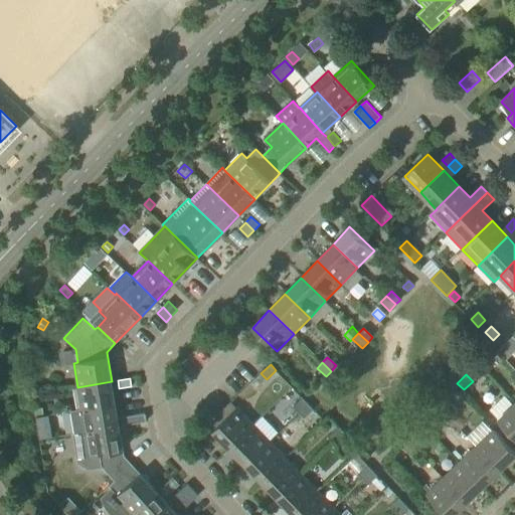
[(81,410),(116,404),(112,381),(77,387),(81,410)]
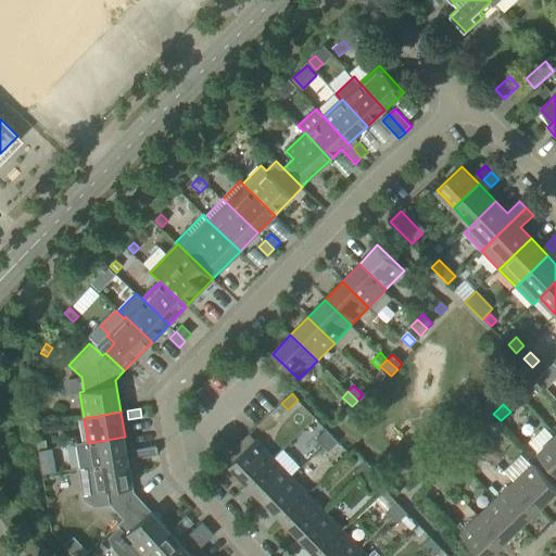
[(493,414),(484,422),(489,427),(494,427),(501,421),(493,414)]
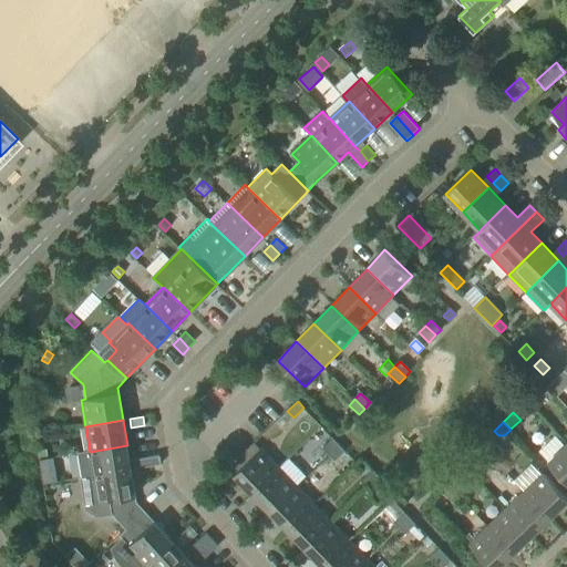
[(566,443),(565,445),(556,435),(539,452),(548,461),(548,462),(566,481),(566,443)]
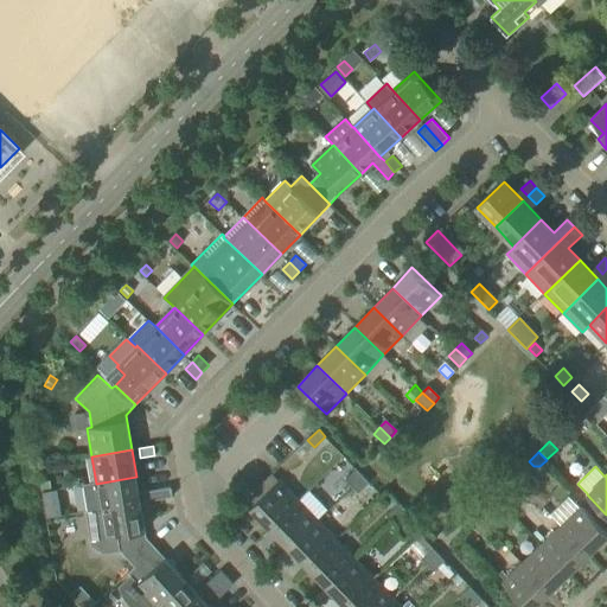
[(523,486),(529,480),(518,468),(512,475),(523,486)]
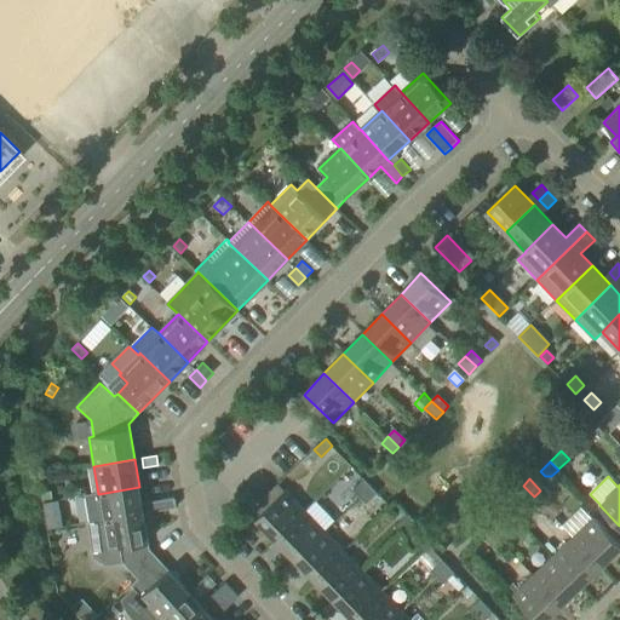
[(360,498),(371,487),(365,480),(352,491),(360,498)]
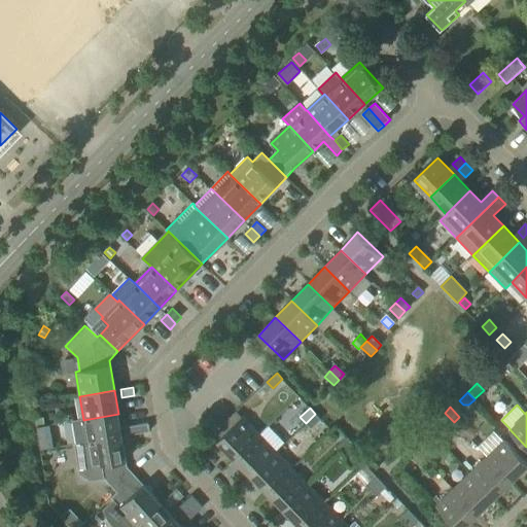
[(448,427),(454,422),(445,413),(438,418),(448,427)]
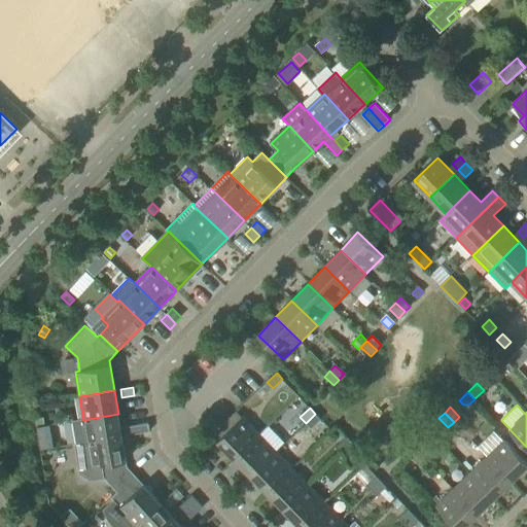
[(74,445),(123,436),(118,414),(83,420),(70,422),(74,445)]
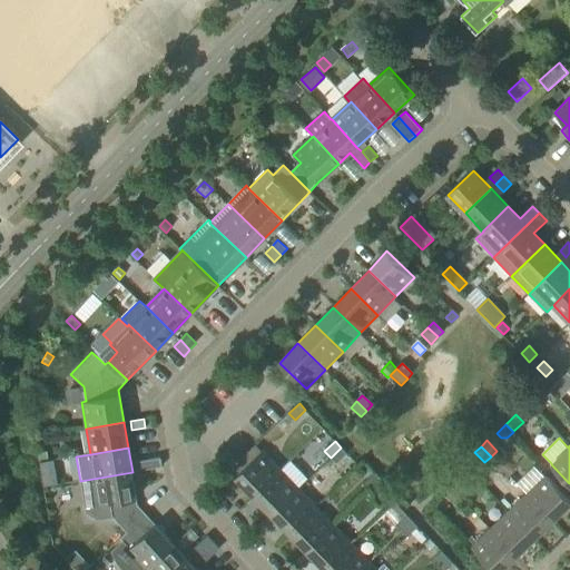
[(336,463),(347,454),(341,448),(331,458),(336,463)]
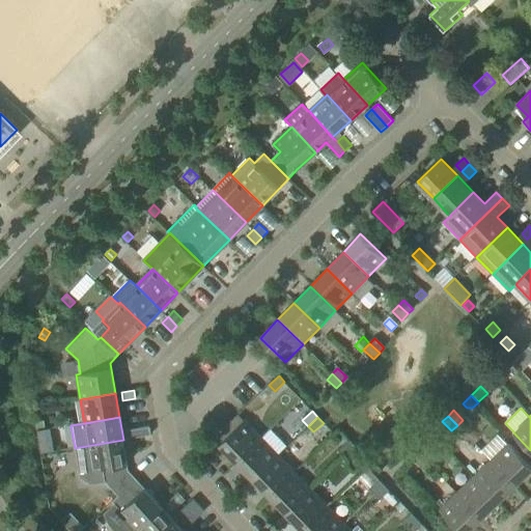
[(236,462),(261,438),(245,420),(220,444),(236,462)]
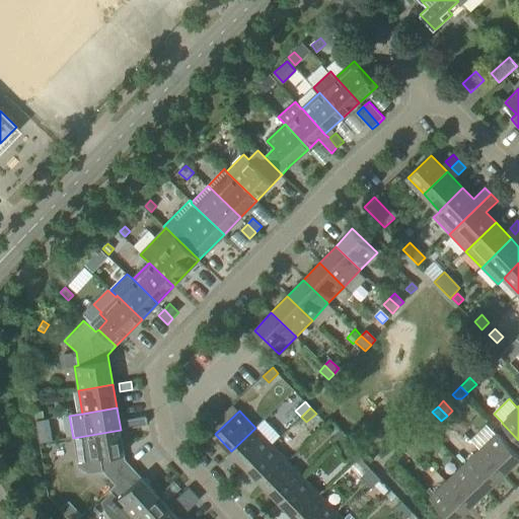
[(35,422),(44,421),(43,413),(34,414),(35,422)]
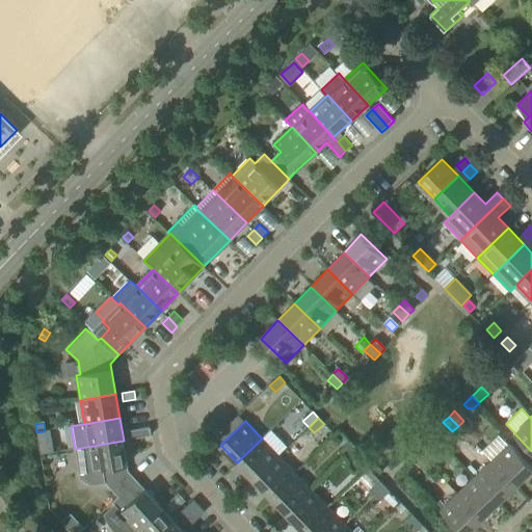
[(129,440),(141,437),(140,429),(128,431),(129,440)]
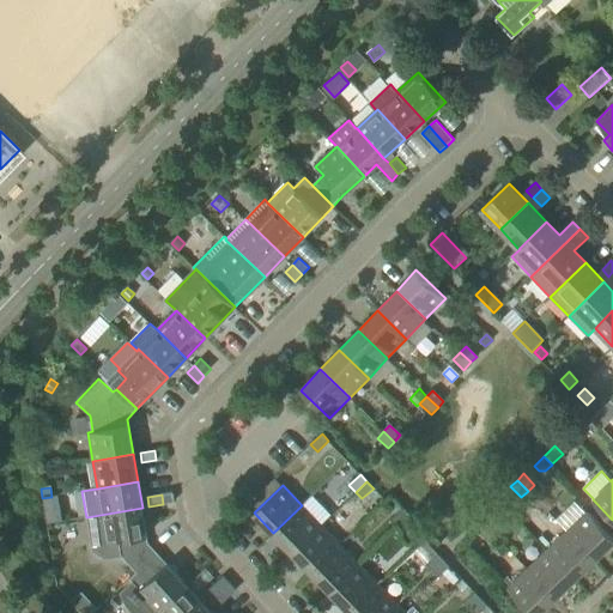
[(292,553),(321,525),(302,505),(273,533),(292,553)]
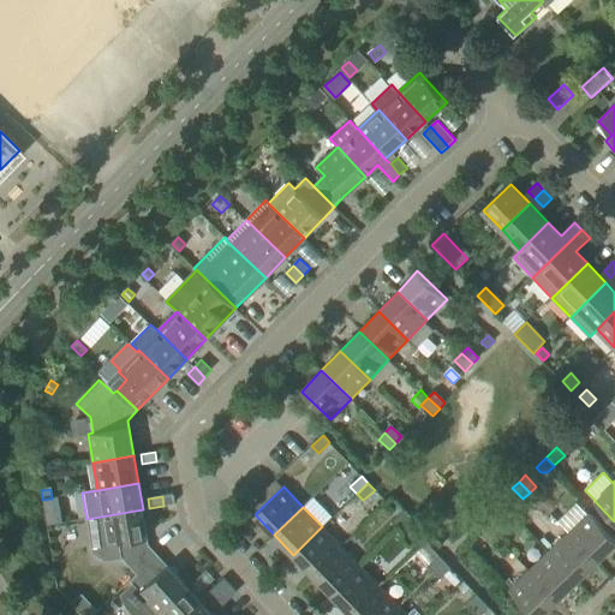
[(102,559),(121,556),(121,557),(137,574),(159,555),(149,544),(143,509),(87,519),(93,553),(102,559)]
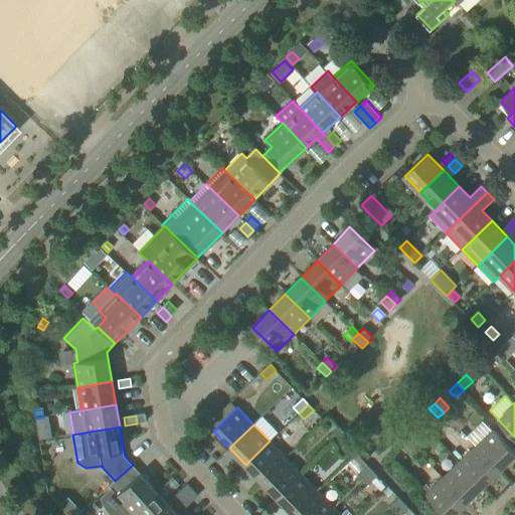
[(335,443),(345,434),(339,427),(330,437),(335,443)]
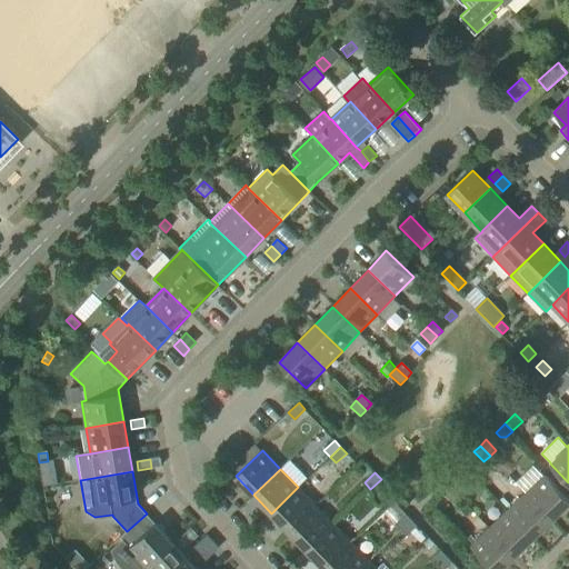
[(552,520),(568,503),(568,499),(546,475),(526,493),(552,520)]
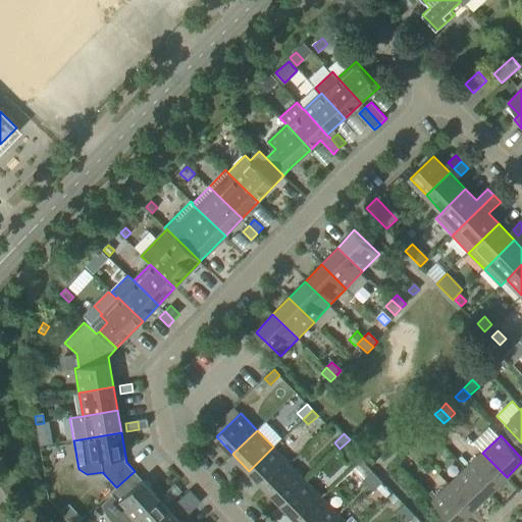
[(356,465),(365,456),(350,439),(340,449),(356,465)]
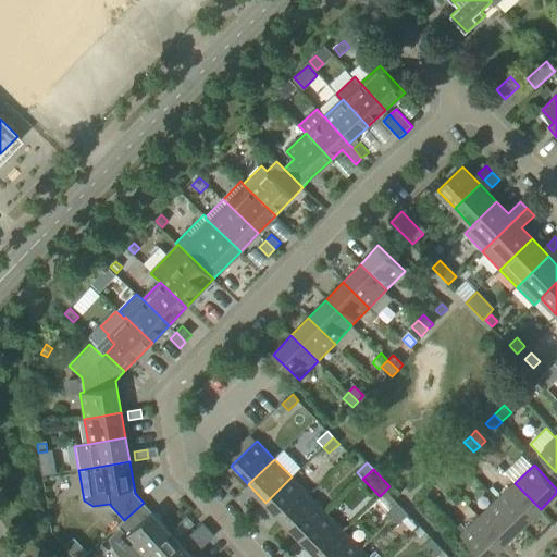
[(448,485),(455,480),(445,470),(438,475),(448,485)]
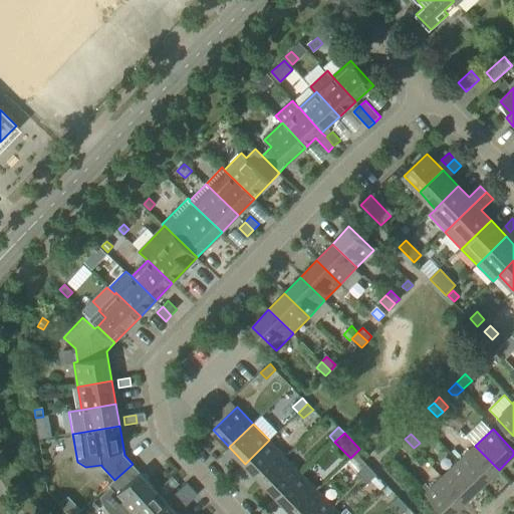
[(408,454),(414,448),(405,439),(400,444),(408,454)]
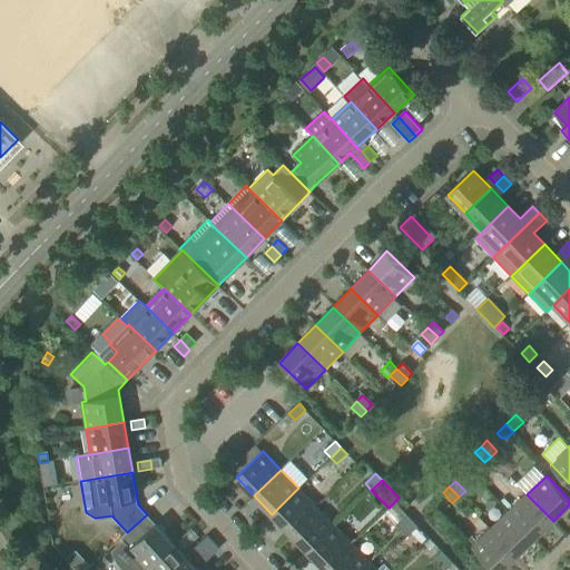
[(290,532),(316,507),(298,488),(272,514),(290,532)]
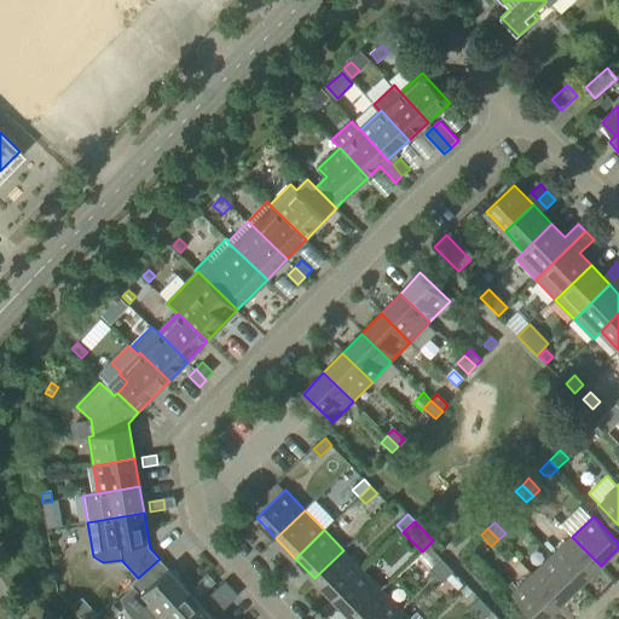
[(580,585),(601,566),(572,537),(553,556),(580,585)]
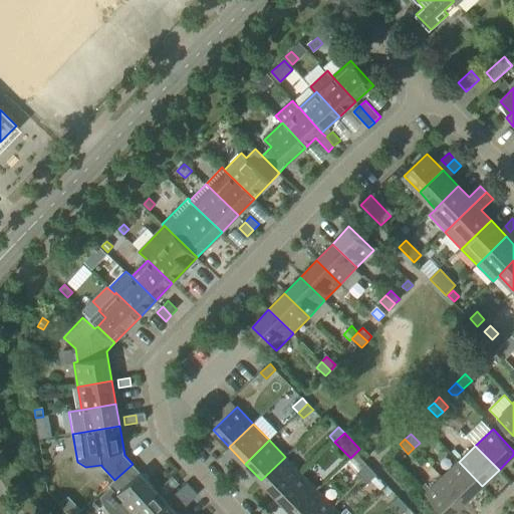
[(277,497),(301,473),(285,457),(261,480),(277,497)]
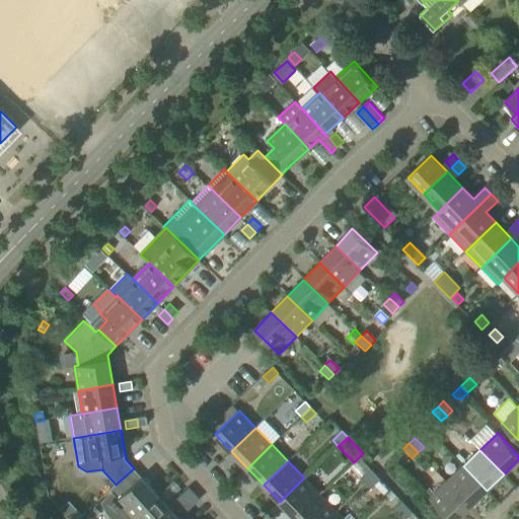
[(470,507),(487,491),(463,466),(446,483),(470,507)]
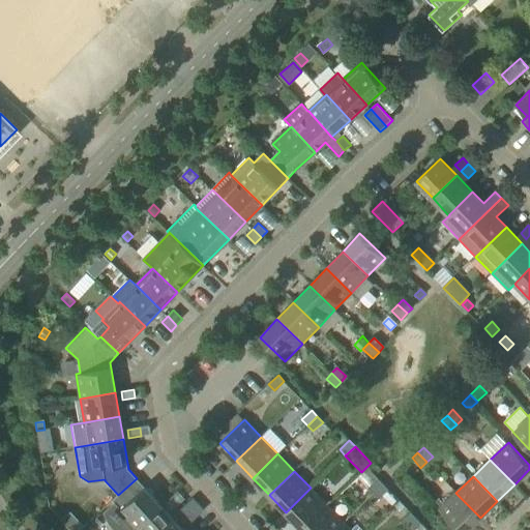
[(162,505),(137,478),(118,495),(112,500),(114,503),(104,512),(108,522),(113,529),(135,529),(136,529),(162,505)]
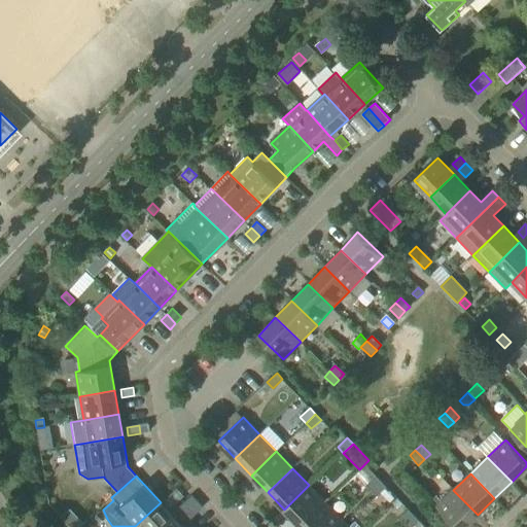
[(372,491),(381,482),(375,476),(365,485),(372,491)]
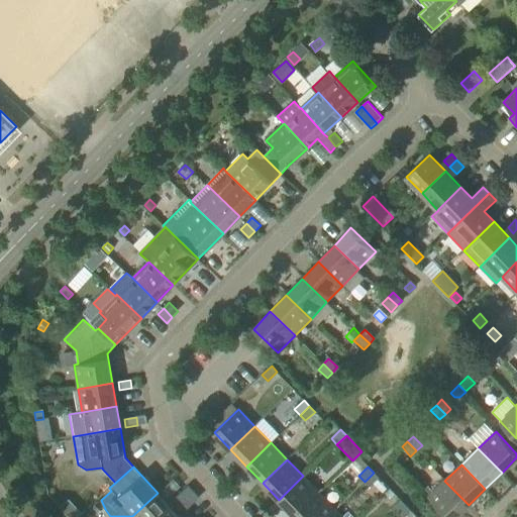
[(370,487),(379,478),(374,473),(365,482),(370,487)]
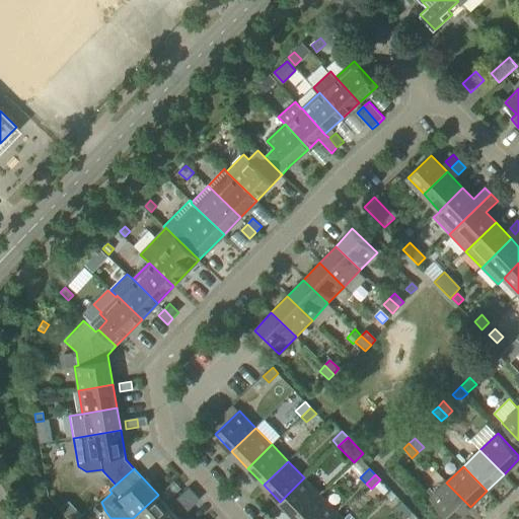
[(296,518),(320,495),(304,477),(280,502),(296,518)]
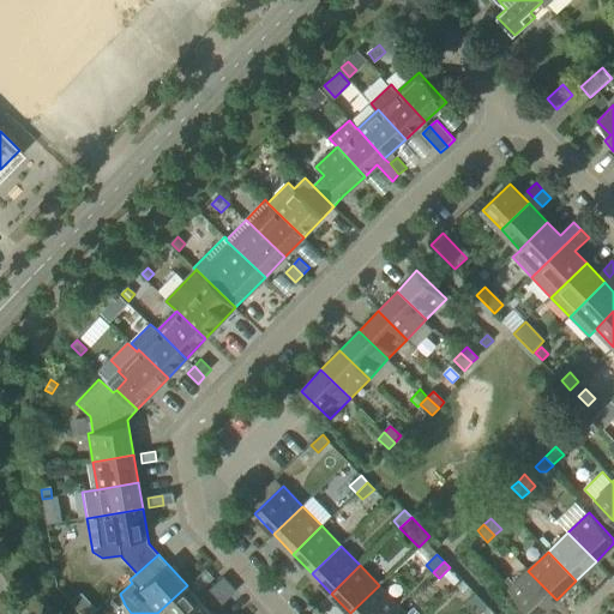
[(530,613),(541,613),(557,600),(528,571),(507,590),(530,613)]
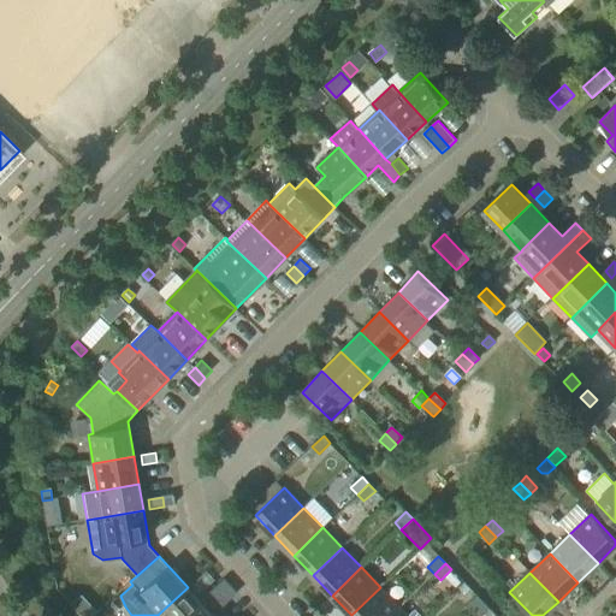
[(212,603),(231,586),(224,579),(205,596),(212,603)]
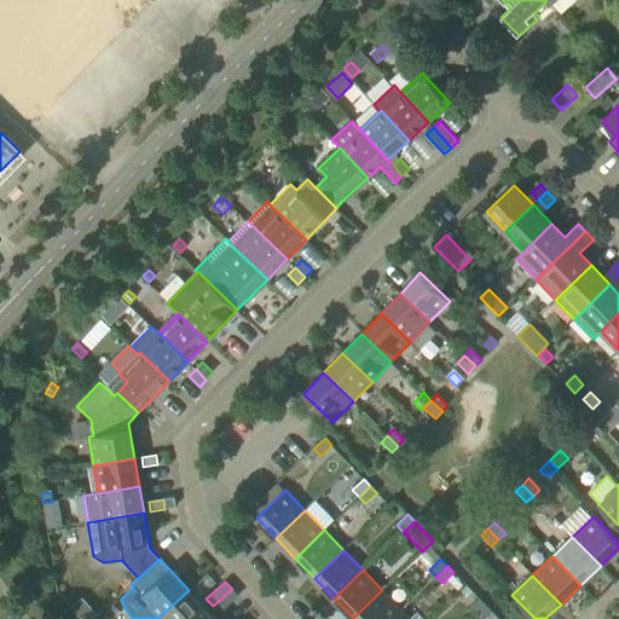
[(220,614),(230,603),(238,596),(232,589),(213,606),(220,614)]
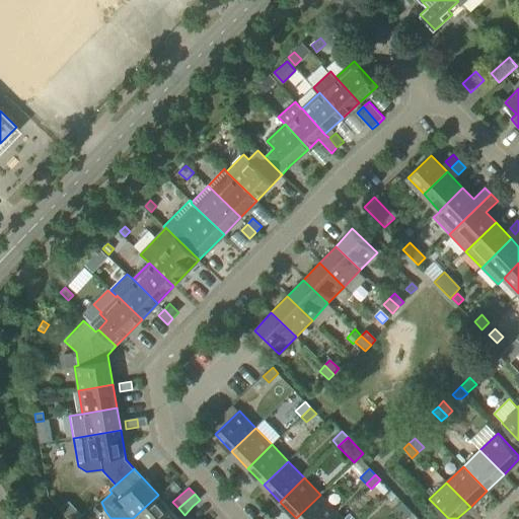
[(166,518),(173,512),(158,495),(133,518),(132,518),(166,518)]
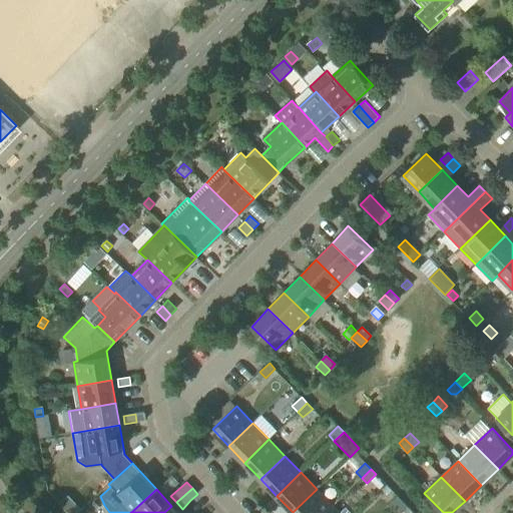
[(293,512),(325,512),(333,505),(317,489),(293,512)]
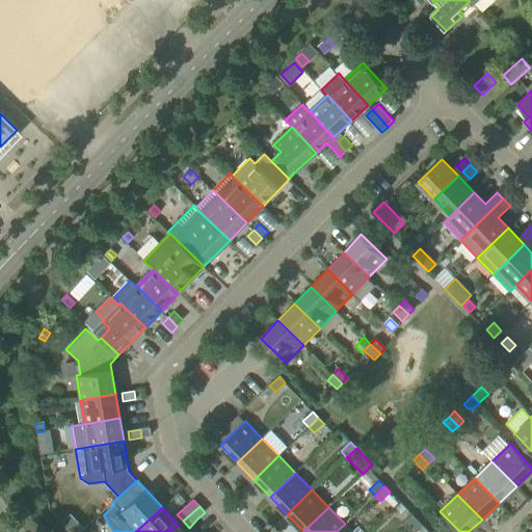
[(407,531),(418,521),(411,513),(401,524),(407,531)]
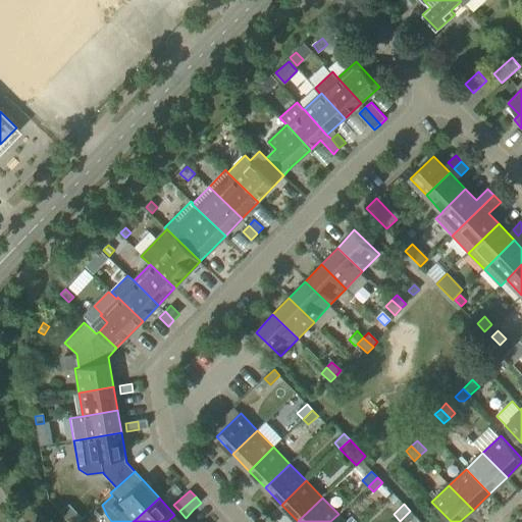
[(400,521),(407,521),(414,516),(410,511),(400,521)]
